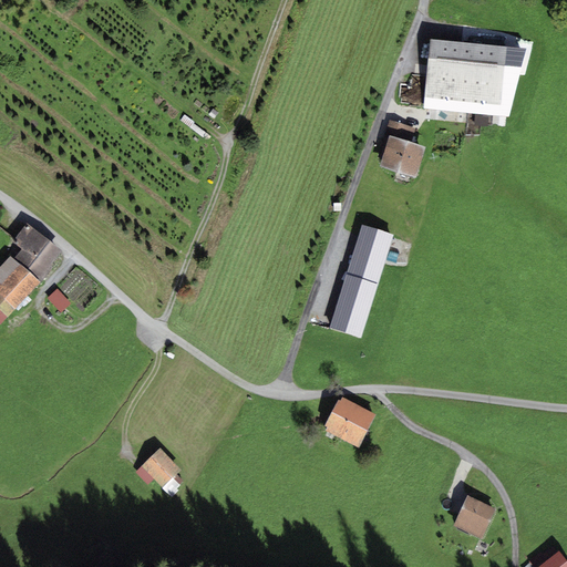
[(509,47),(430,39),(423,107),(502,115),(509,47)]
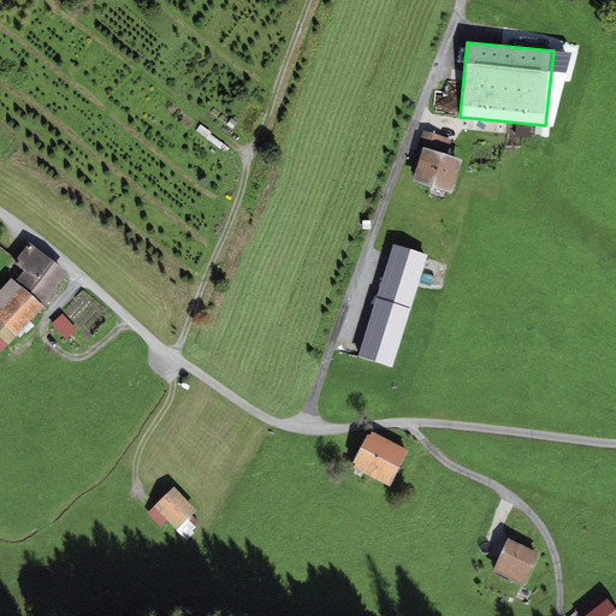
[(227,146),(201,128),(195,136),(221,155),(227,146)]
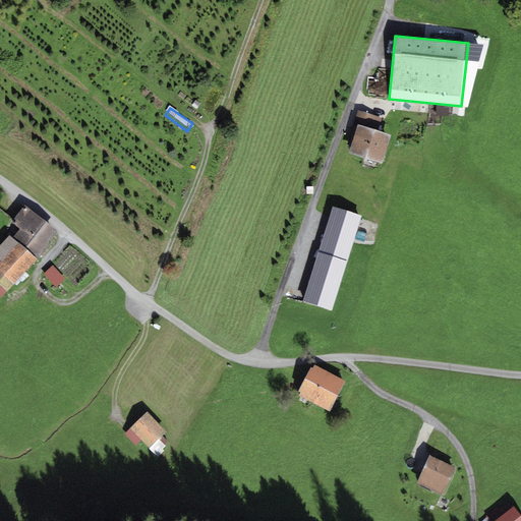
[(382,117),(358,110),(354,123),(358,124),(349,152),(384,162),(392,134),(378,129),(382,117)]
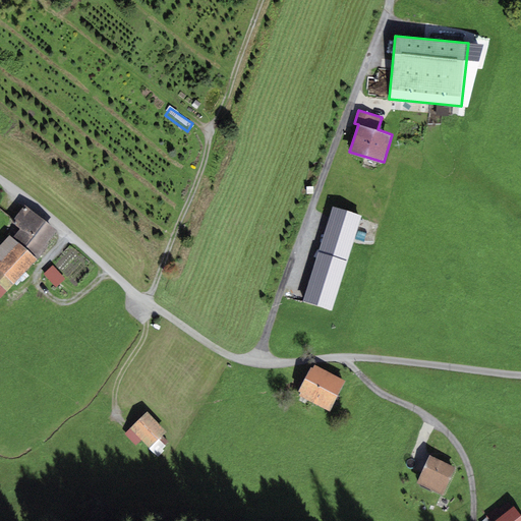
[(339,184),(341,172),(332,170),(330,182),(339,184)]
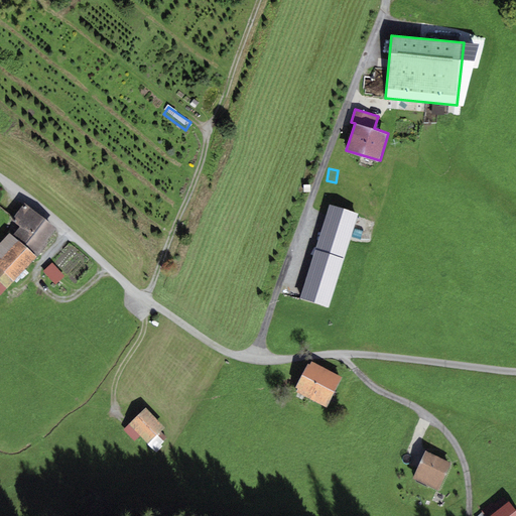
[(55,228),(24,203),(11,220),(19,227),(12,235),(35,253),(55,228)]
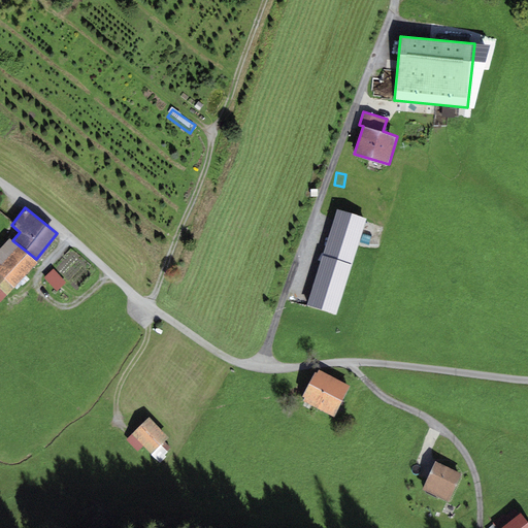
[(36,259),(12,240),(9,237),(0,246),(0,301),(0,302),(36,259)]
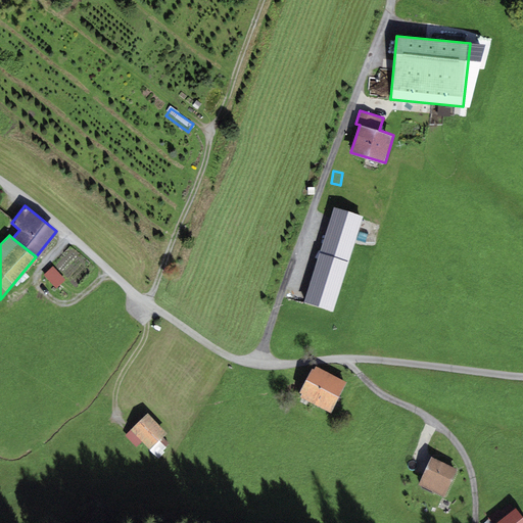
[(43,276),(57,288),(66,277),(52,265),(43,276)]
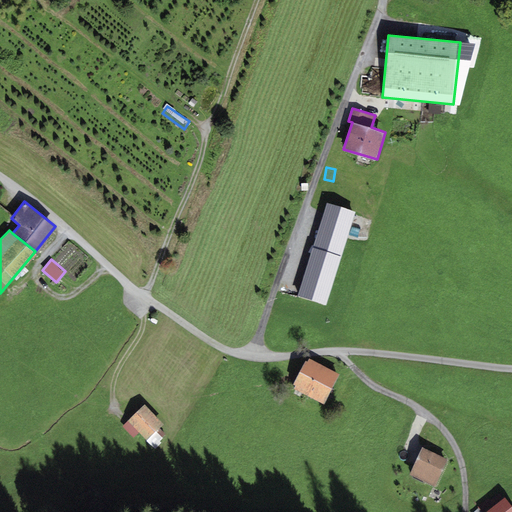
[(339,374),(309,358),(307,361),(305,361),(293,384),(295,385),(293,389),(324,404),(339,374)]
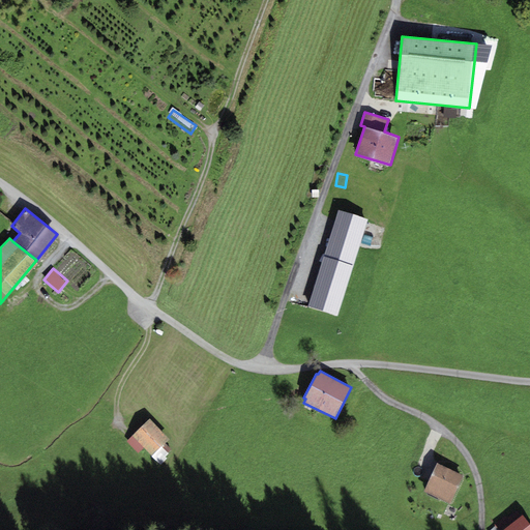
[(170,439),(149,418),(131,436),(133,436),(143,447),(151,455),(158,449),(164,455),(171,449),(165,443),(170,439)]
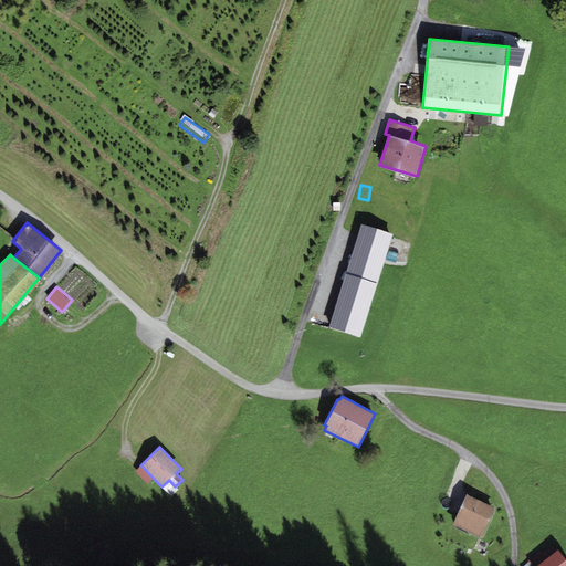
[(153,478),(142,465),(135,472),(147,483),(153,478)]
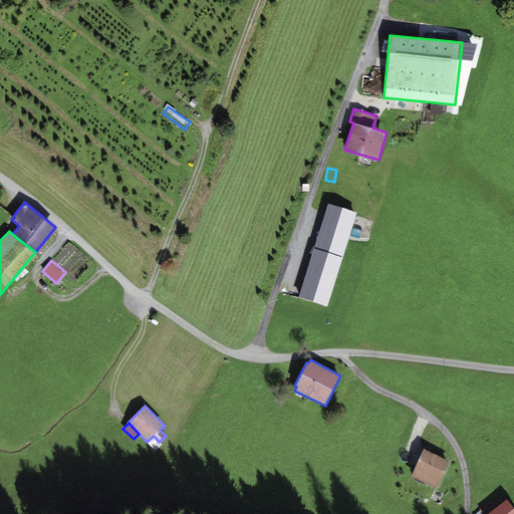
[(449,461),(424,450),(411,477),(437,489),(449,461)]
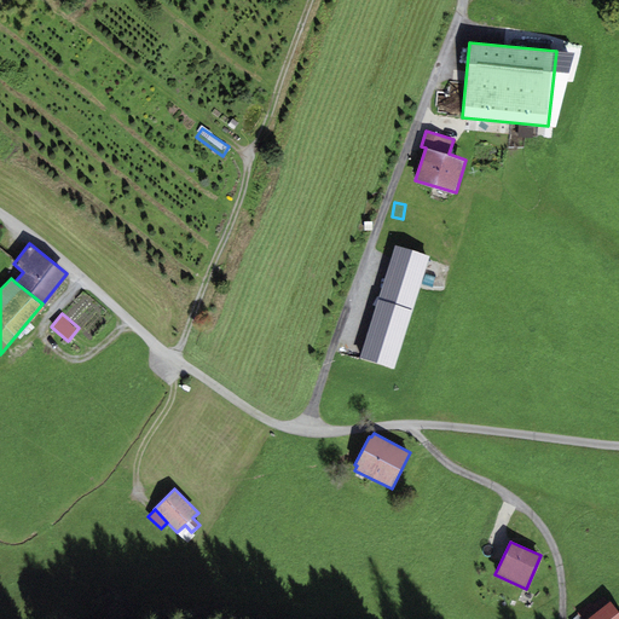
[(618,618),(618,613),(609,601),(608,603),(603,597),(594,606),(599,612),(588,618),(618,618)]
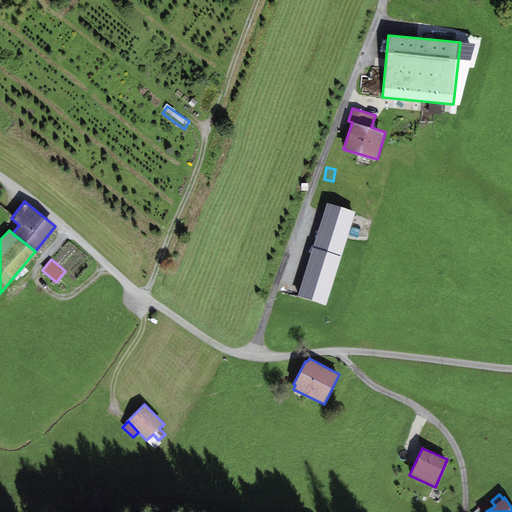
[(481,511),(486,511),(495,506),(491,501),(488,498),(477,507),(481,511)]
